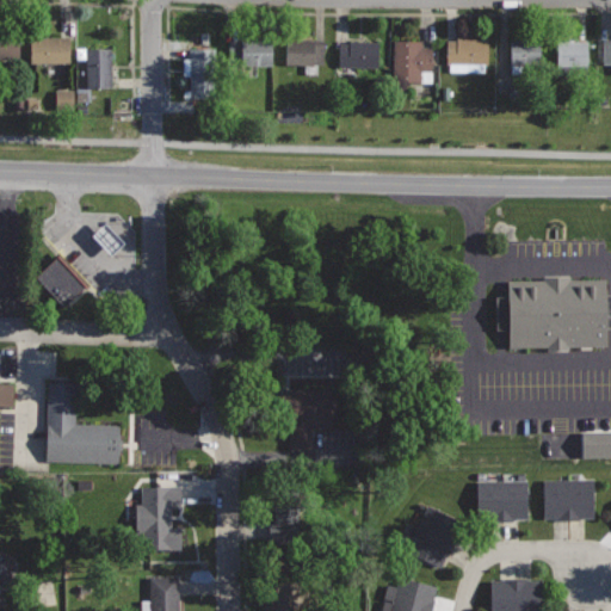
[(19,31),(0,31),(0,59),(19,59),(19,31)]
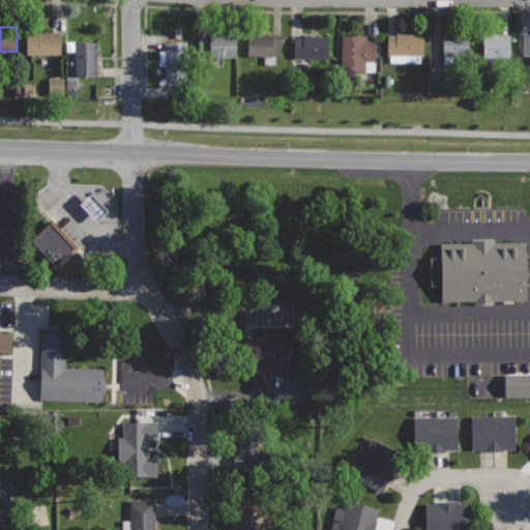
[(60,31),(27,31),(27,54),(60,53),(60,31)]
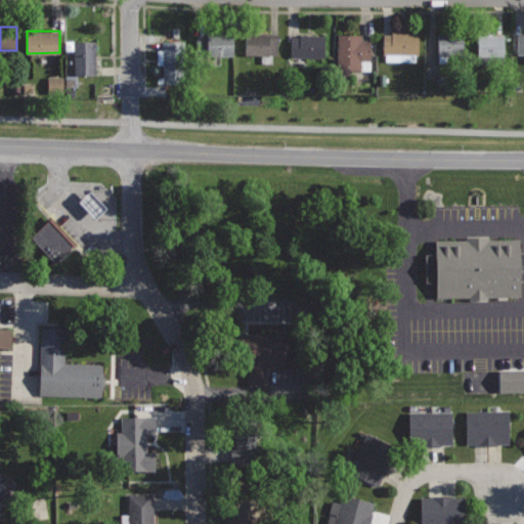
[(419,32),(391,32),(391,34),(383,34),(383,54),(385,54),(385,60),(416,60),(416,54),(419,54),(419,32)]
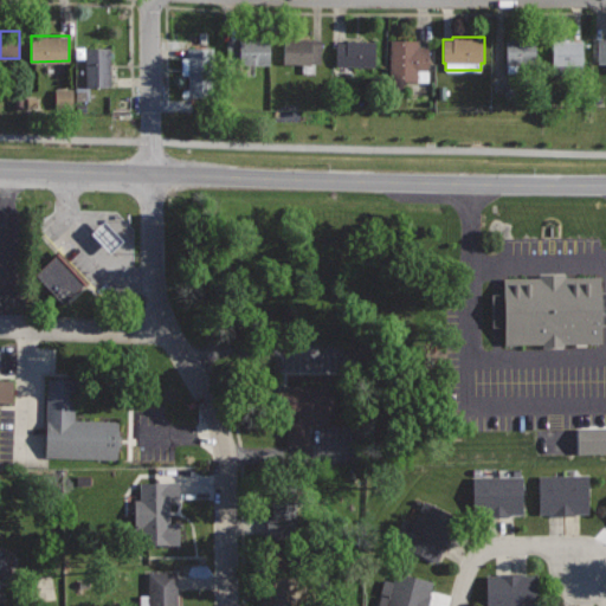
[(271,40),(226,39),(225,59),(240,60),(240,64),(270,65),(271,40)]
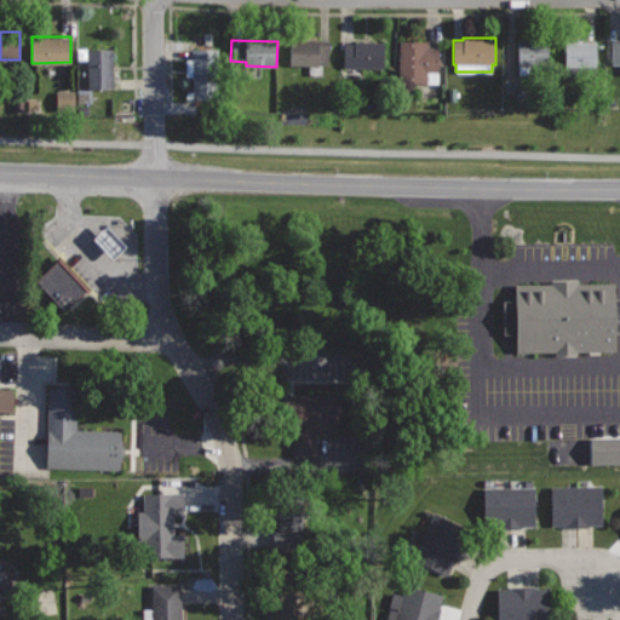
[(328,40),(292,40),(292,64),(328,65),(328,40)]
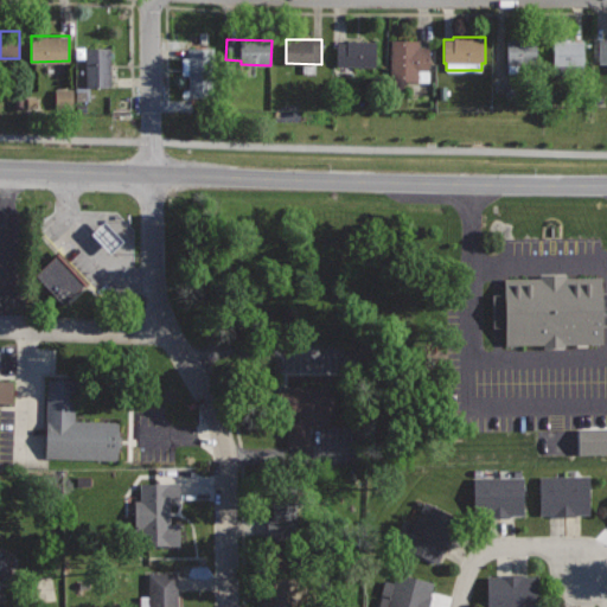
[(421,39),(390,39),(390,80),(429,80),(430,46),(421,45),(421,39)]
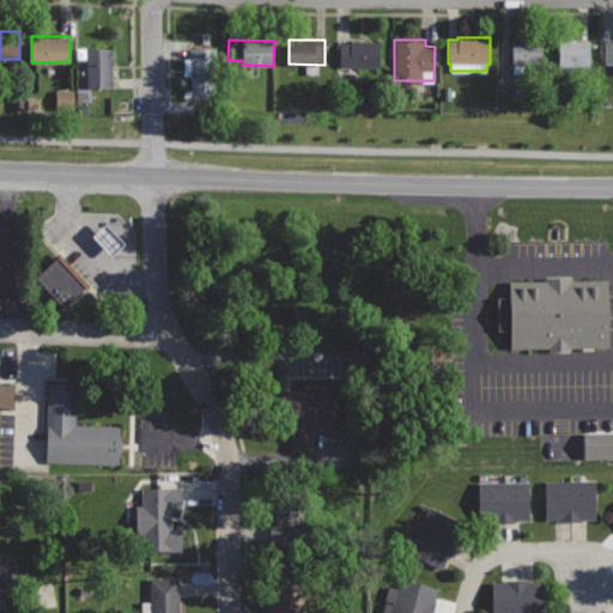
[(541,40),(511,40),(513,74),(542,74),(541,40)]
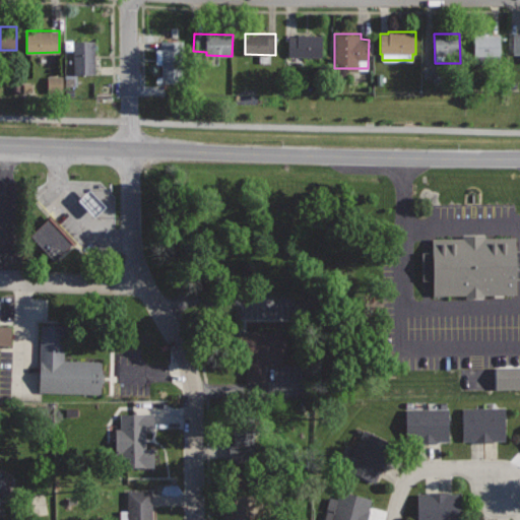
[(322,35),(298,35),(298,37),(288,37),(288,55),(322,56),(322,35)]
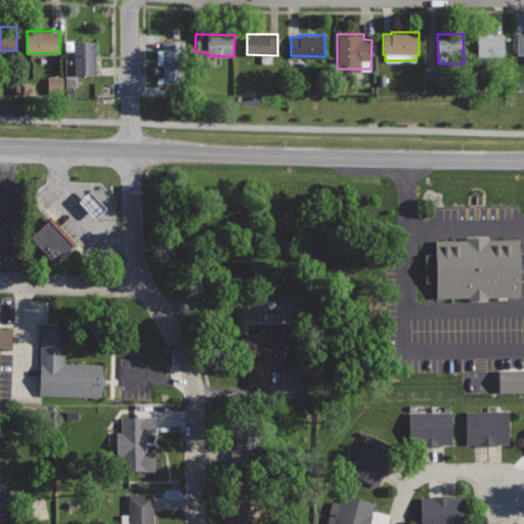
[(504,36),(477,36),(478,55),(504,55),(504,36)]
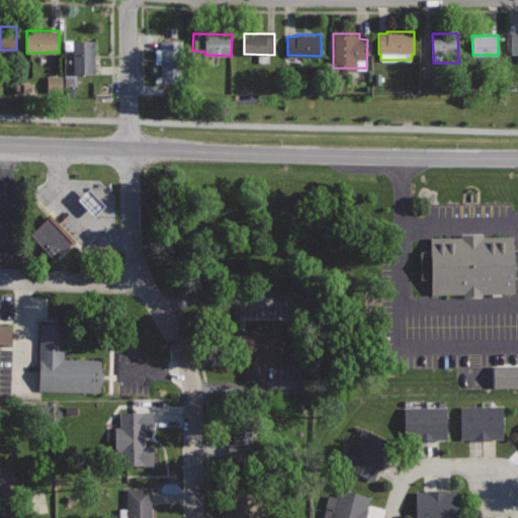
[(73,40),(73,74),(96,73),(95,40),(73,40)]
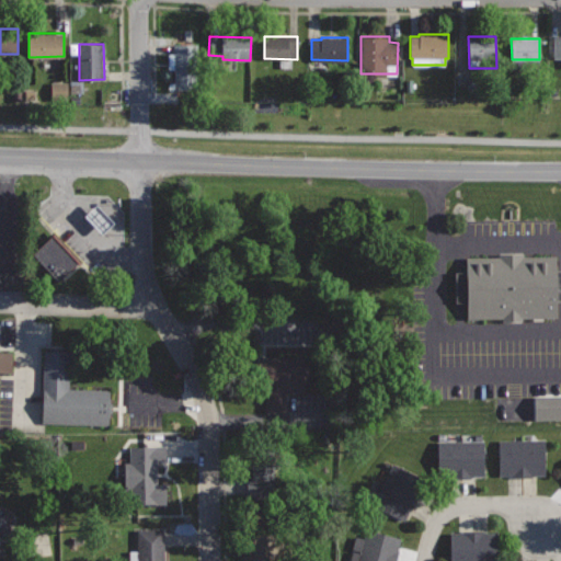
[(202,63),(174,61),(173,77),(175,78),(175,89),(201,90),(202,63)]
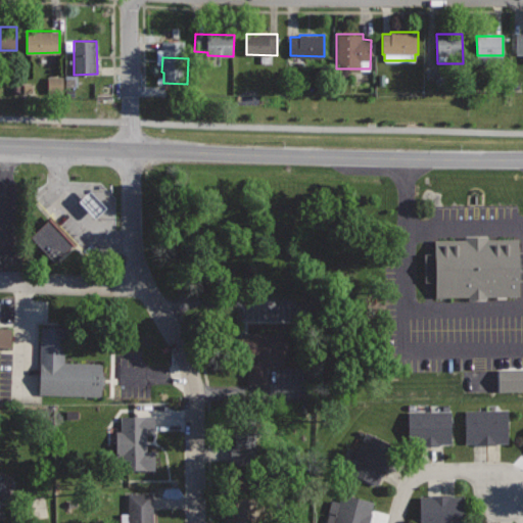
[(60,94),(60,77),(45,77),(45,93),(60,94)]
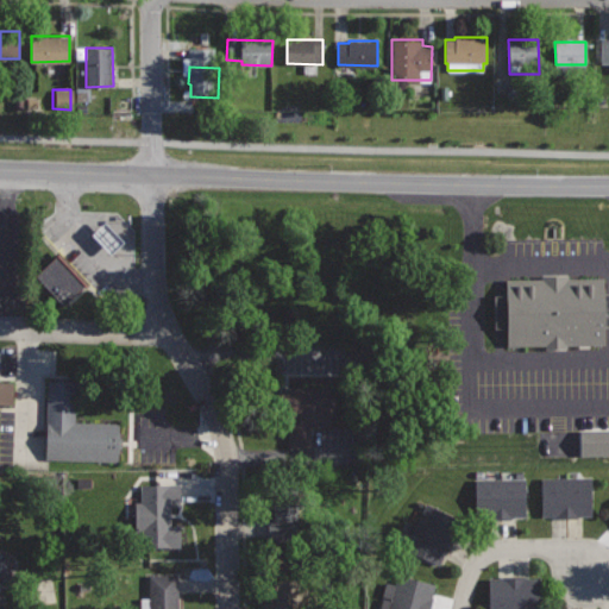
[(86,236),(106,256),(119,243),(100,223),(86,236)]
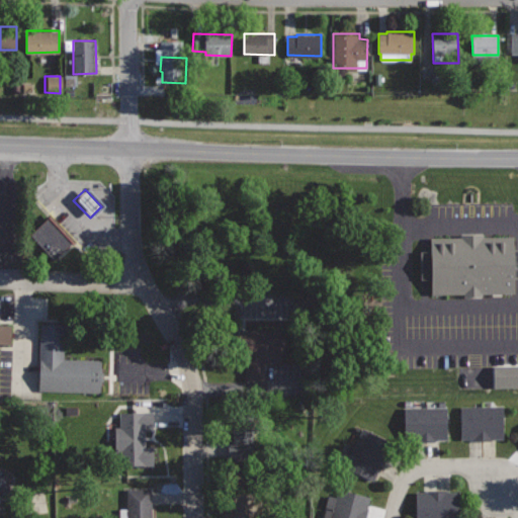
[(50,212),(28,233),(54,260),(75,240),(50,212)]
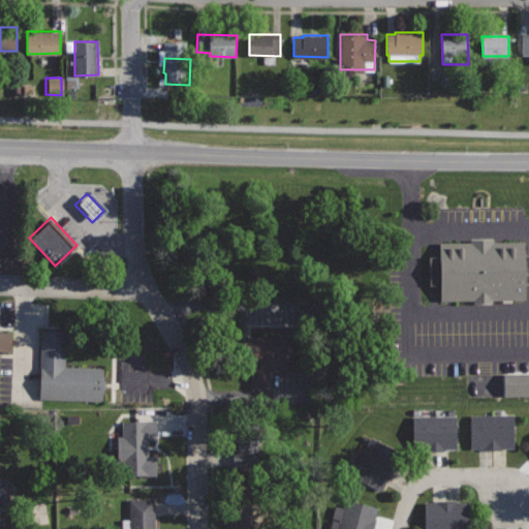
[(524,240),(439,241),(440,301),(526,300),(524,240)]
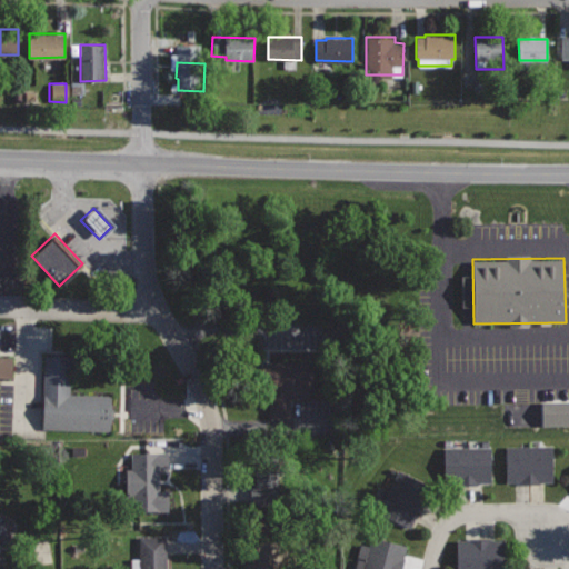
[(458,276),(459,308),(468,308),(467,276),(458,276)]
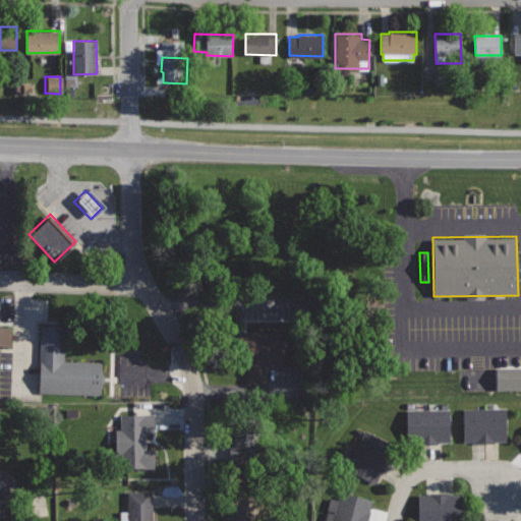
[(41,324),(39,395),(102,397),(103,359),(65,358),(66,325),(41,324)]
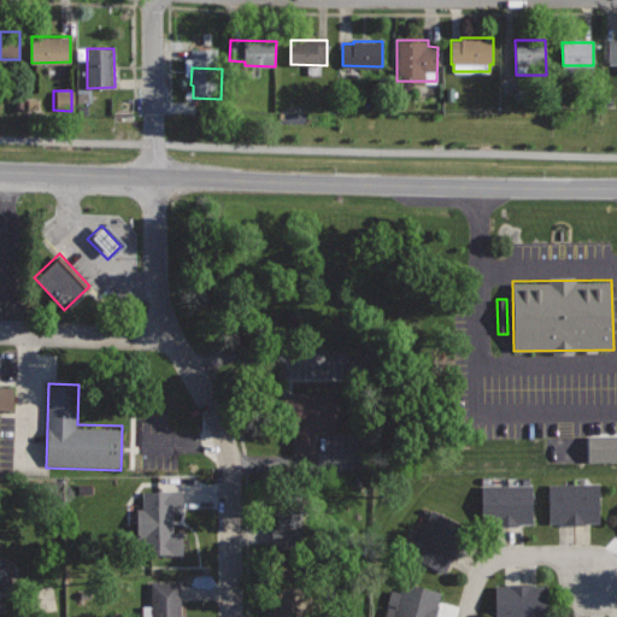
[(0,409),(13,410),(15,386),(0,385),(0,409)]
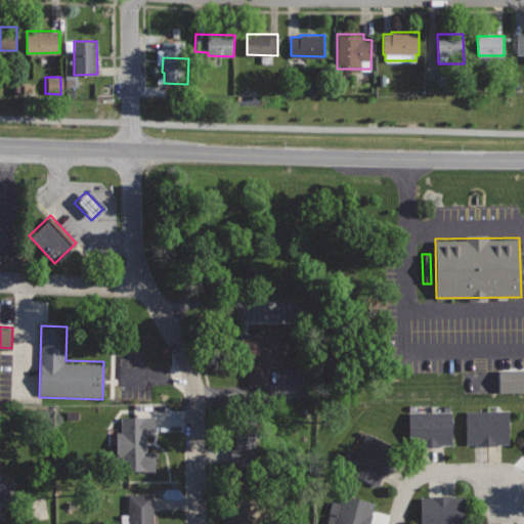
[(287,332),(247,332),(248,384),(267,384),(267,366),(284,366),(282,358),(291,358),(290,339),(287,339),(287,332)]
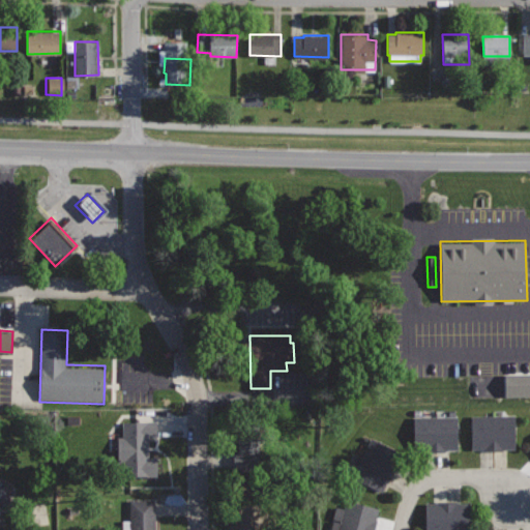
[(501,395),(529,395),(529,374),(501,374),(501,395)]
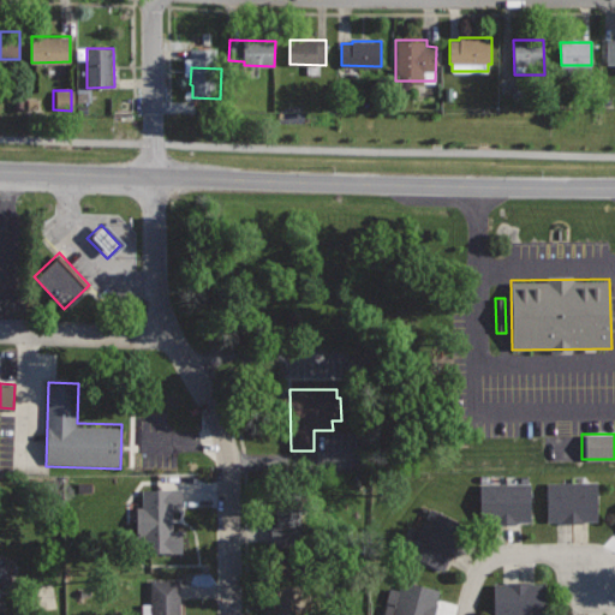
[(598,483),(545,482),(545,521),(597,521),(598,483)]
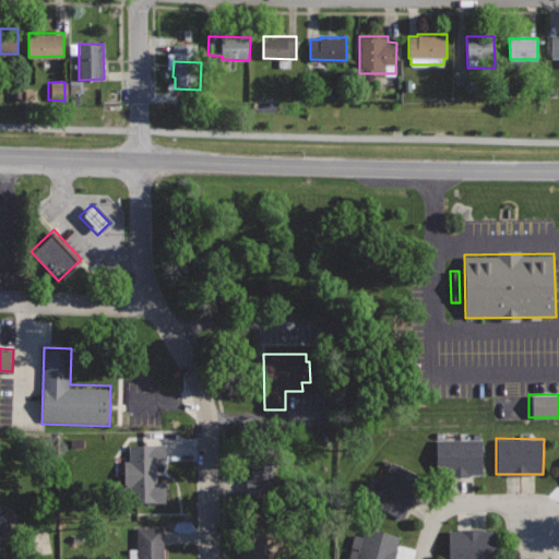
[(483,439),(437,439),(437,475),(483,475),(483,439)]
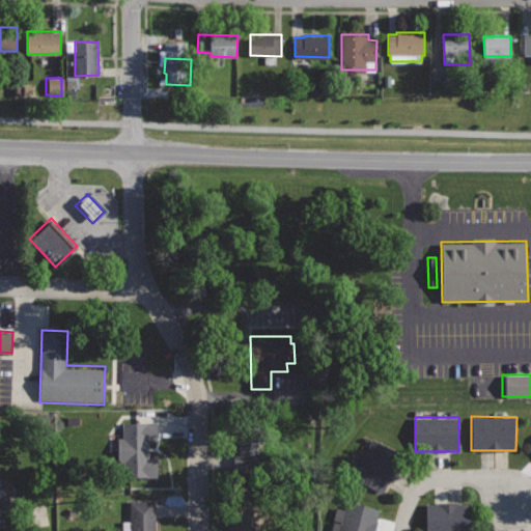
[(158,421),(122,421),(123,482),(149,482),(148,439),(158,439),(158,421)]
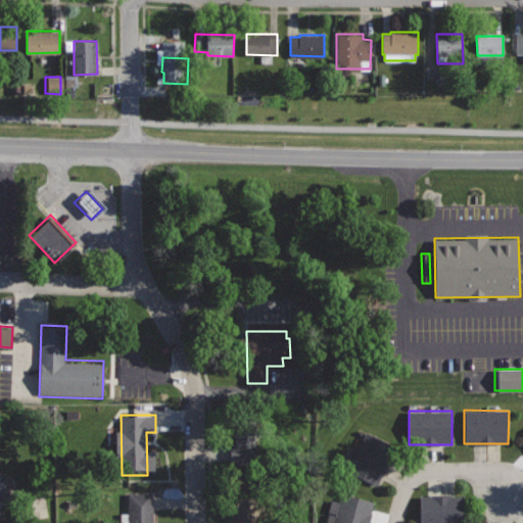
[(236,422),(237,444),(231,444),(231,461),(256,461),(256,422),(236,422)]
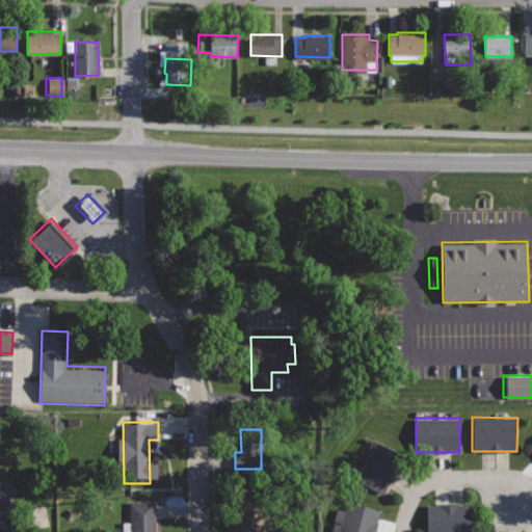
[(372,440),(353,480),(383,494),(402,453),(372,440)]
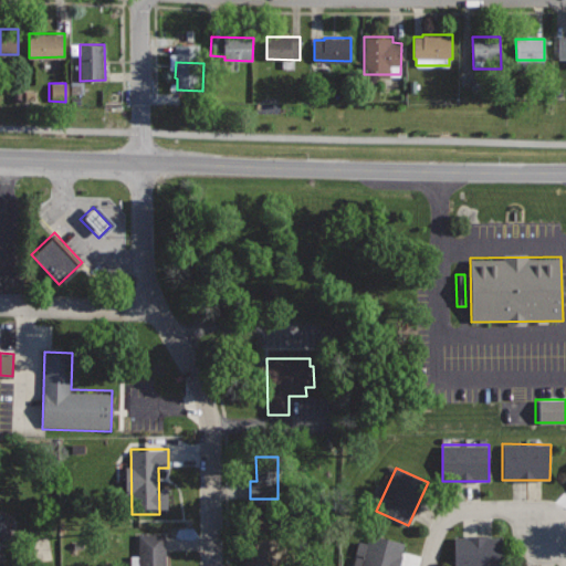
[(0,559),(4,558),(0,546),(0,535),(10,532),(3,514),(0,514),(0,559)]
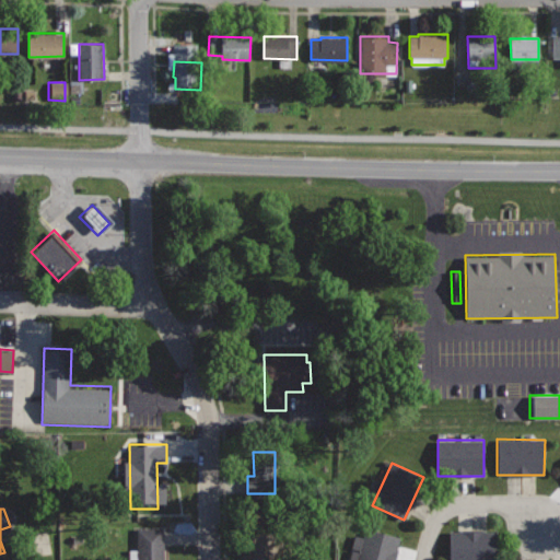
[(393,559),(400,536),(364,525),(361,536),(354,534),(350,548),(360,550),(357,559),(393,559)]
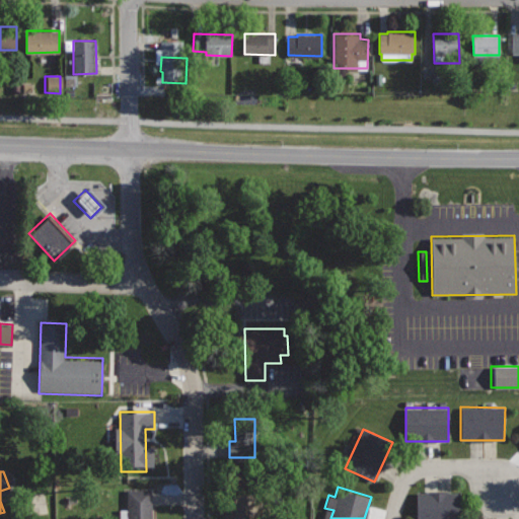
[(152,518),(152,488),(127,488),(128,518),(152,518)]
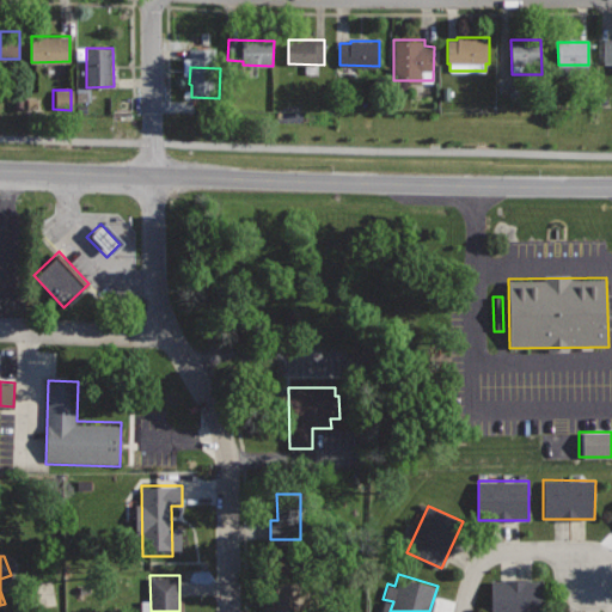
[(301,611),(300,579),(269,580),(270,611),(301,611)]
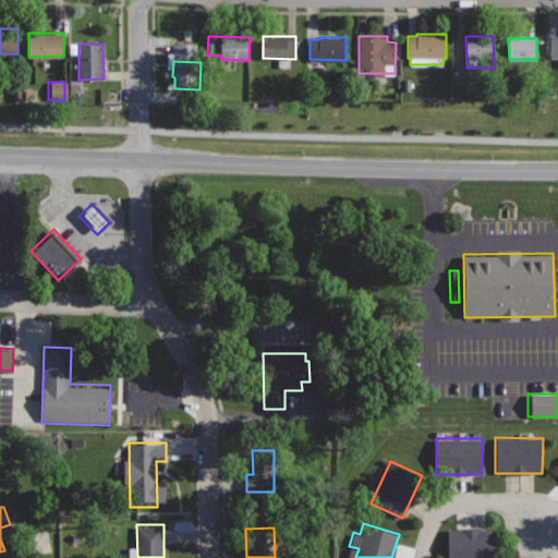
[(495,557),(495,529),(448,529),(448,557),(495,557)]
